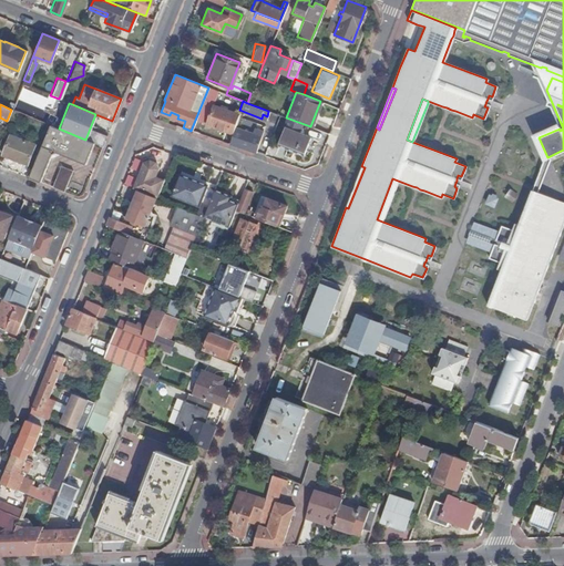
[(206,123),(232,132),(234,126),(237,115),(237,114),(212,105),(206,123)]
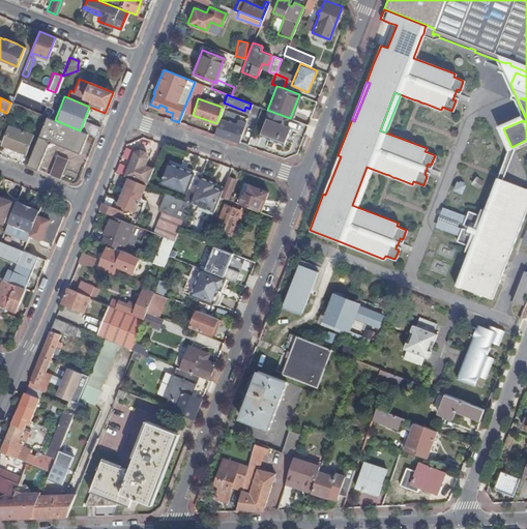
[(503,128),(523,120),(521,115),(496,125),(506,148),(507,150),(508,149),(511,147),(503,128)]
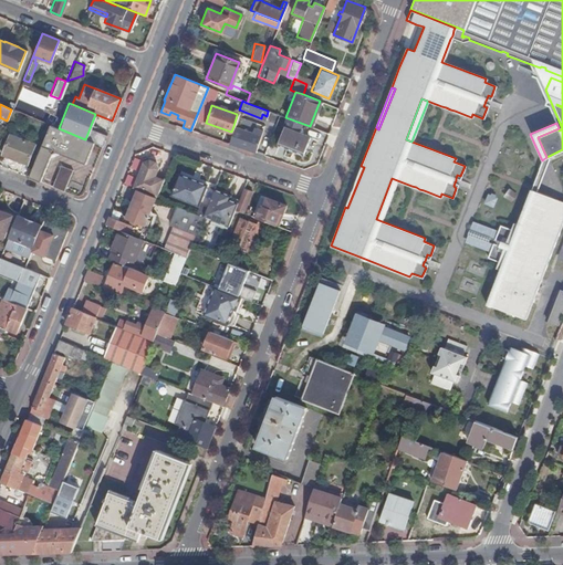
[(49,125),(28,177),(40,181),(52,150),(83,164),(92,143),(85,139),(59,128),(52,126),(49,125)]
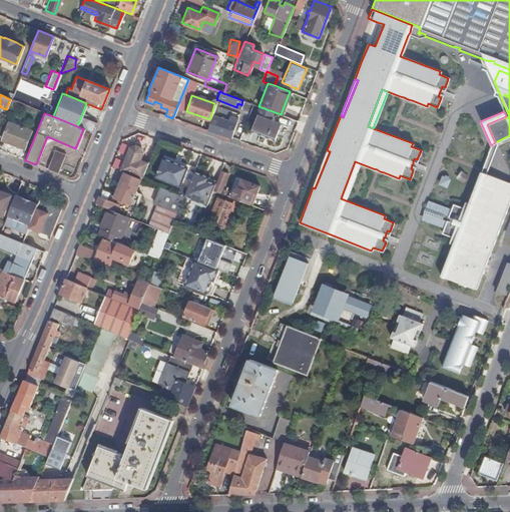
[(209,119),(206,129),(218,133),(230,137),(235,122),(211,114),(209,119)]
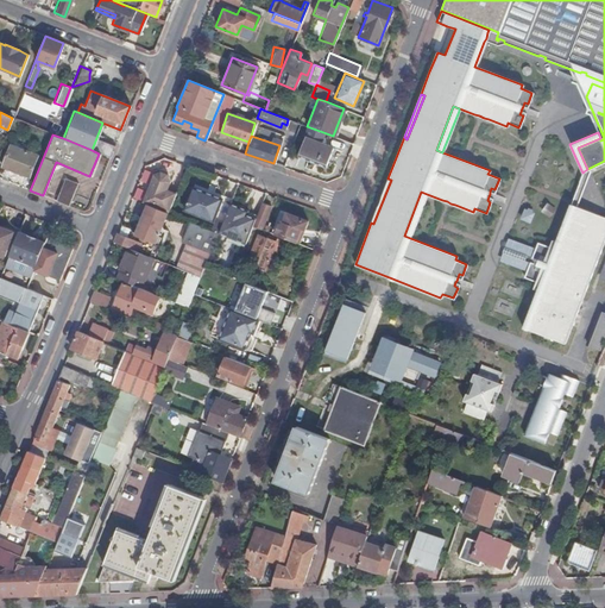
[(325,164),(332,148),(304,136),(297,154),(325,164)]
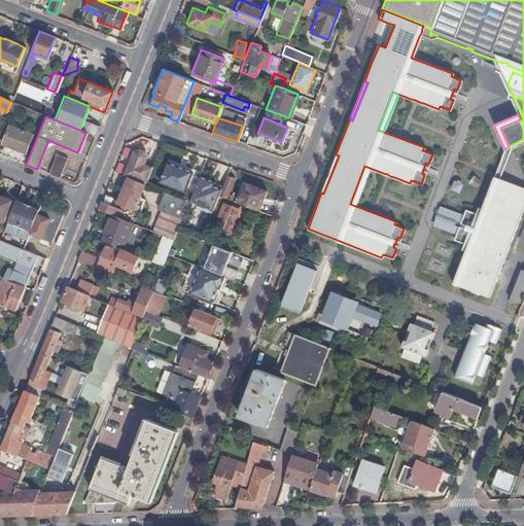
[(32,134),(8,125),(1,143),(25,152),(32,134)]
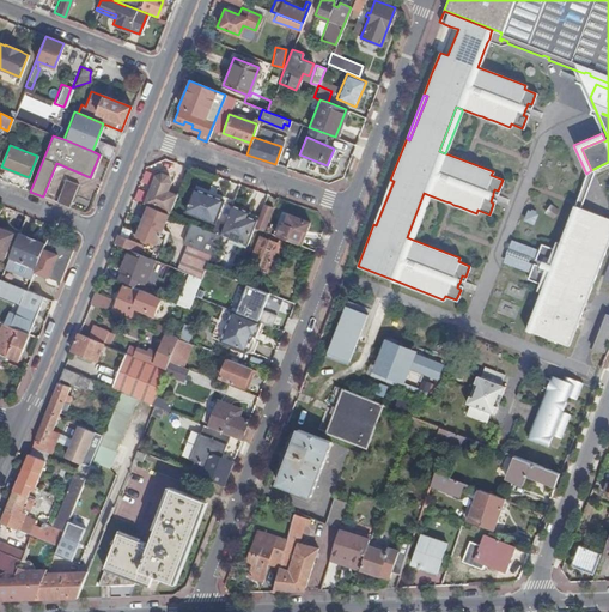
[(147,189),(141,204),(147,206),(168,213),(168,214),(176,194),(166,191),(170,182),(168,175),(159,173),(153,175),(148,186),(153,187),(151,191),(147,189)]
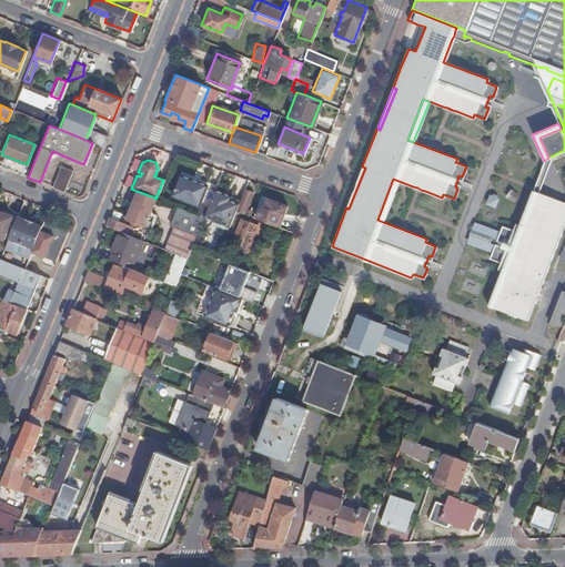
[(61,163),(59,170),(70,174),(72,168),(61,163)]
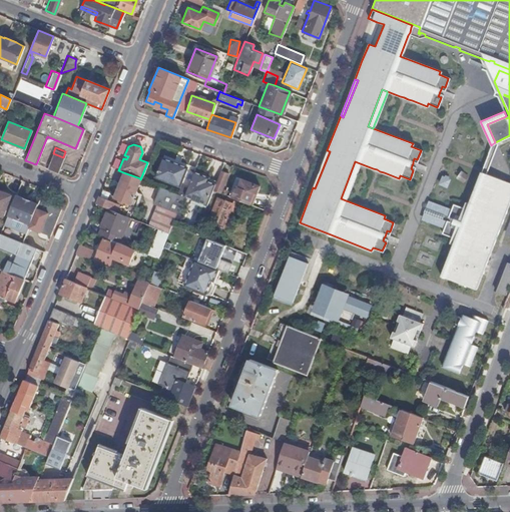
[(330,151),(327,150),(313,187),(315,188),(330,151)]
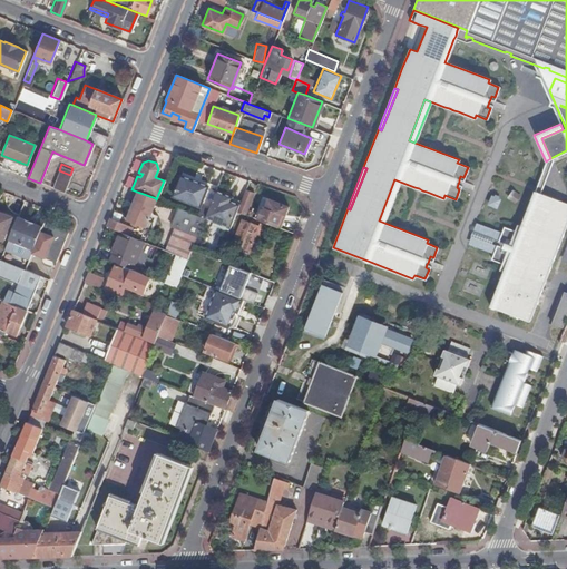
[(59,170),(52,187),(58,189),(64,192),(70,175),(59,170)]
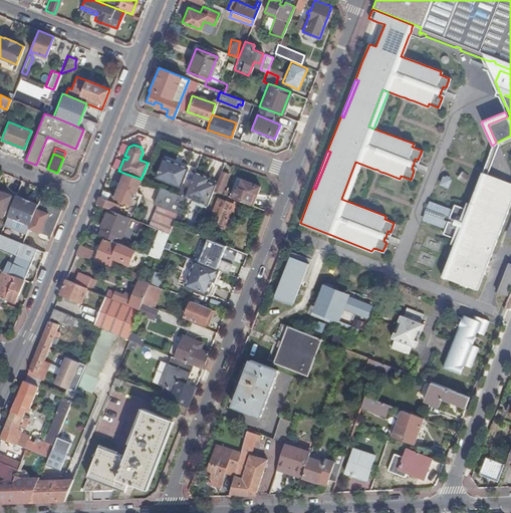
[(155,177),(186,189),(193,171),(186,169),(187,165),(163,156),(155,177)]
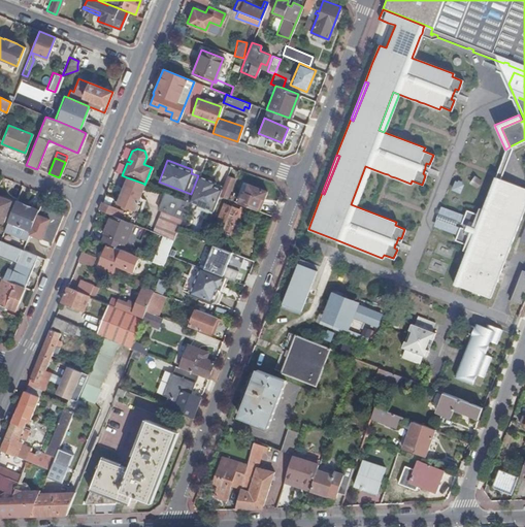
[(351,204),(356,206),(356,204),(369,170),(370,168),(365,166),(351,204)]
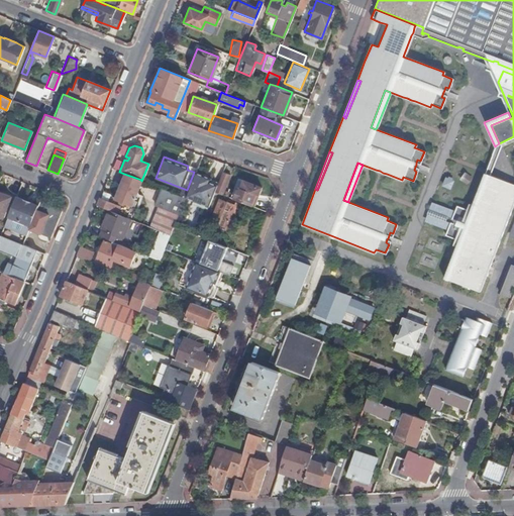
[(187,190),(184,197),(207,207),(213,192),(216,186),(207,183),(202,180),(203,177),(194,172),(187,190)]
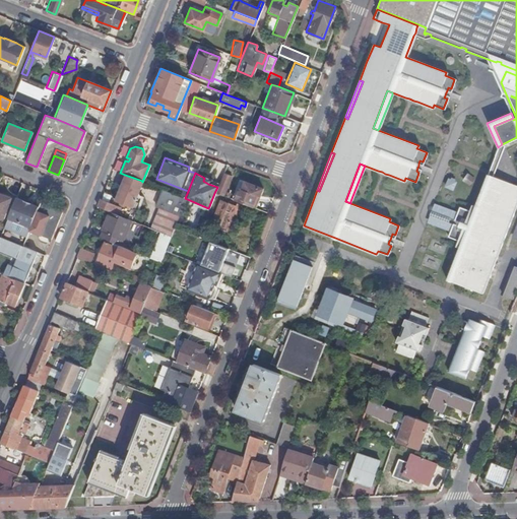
[(456,211),(455,215),(457,216),(456,220),(455,222),(454,224),(453,228),(451,226),(450,228),(447,236),(457,240),(454,246),(458,247),(446,278),(481,293),(487,277),(516,199),(516,185),(508,182),(495,177),(491,175),(487,174),(474,205),(470,204),(468,210),(458,206),(456,211)]
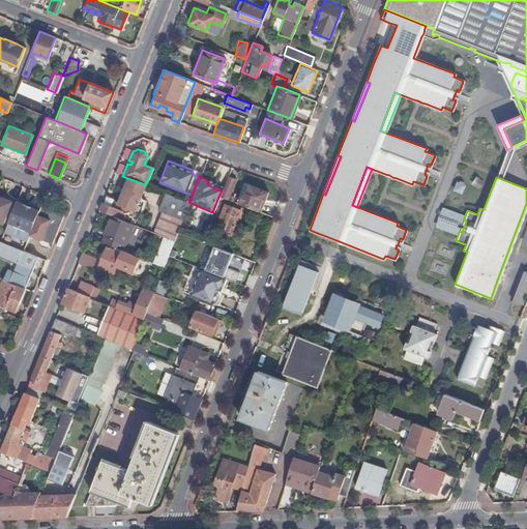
[(134,212),(145,184),(127,178),(116,205),(134,212)]
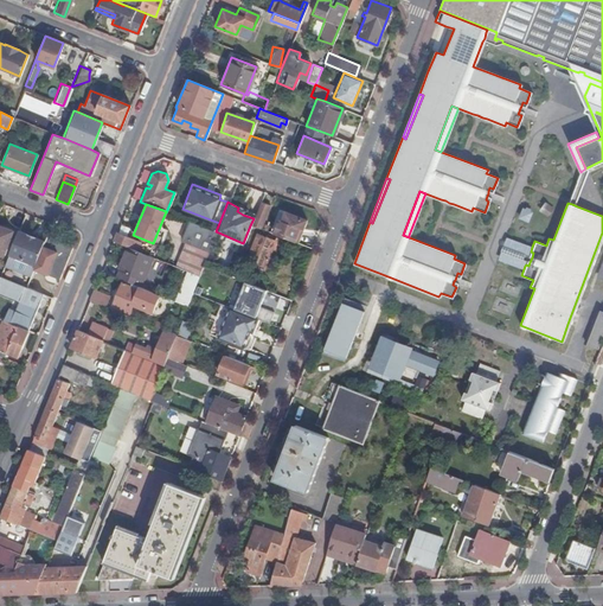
[(254,218),(250,225),(258,229),(268,208),(258,204),(254,218)]
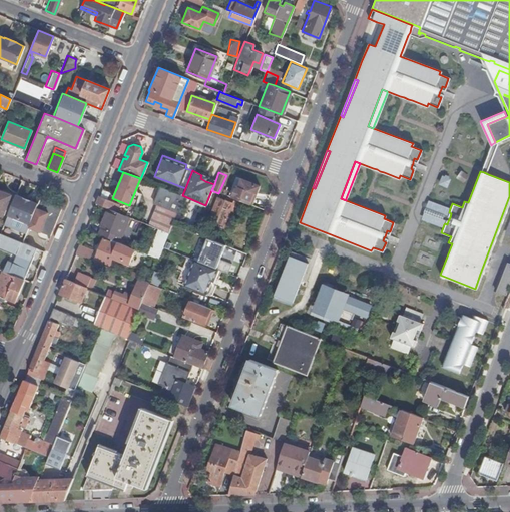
[(441,174),(438,183),(446,185),(449,176),(441,174)]
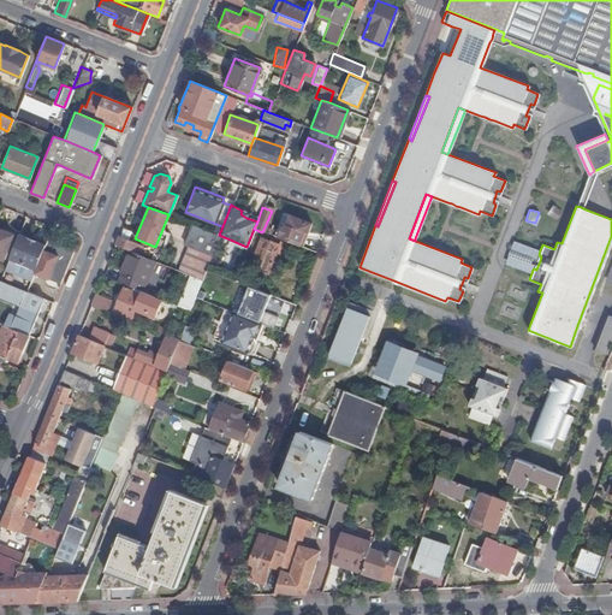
[(281,223),(275,237),(297,246),(303,231),(306,234),(309,224),(289,216),(285,224),(281,223)]
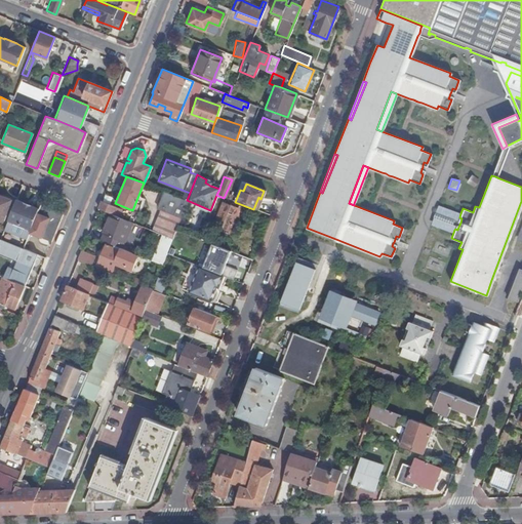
[(161,235),(171,239),(175,230),(187,200),(163,191),(156,208),(159,209),(151,231),(161,235)]
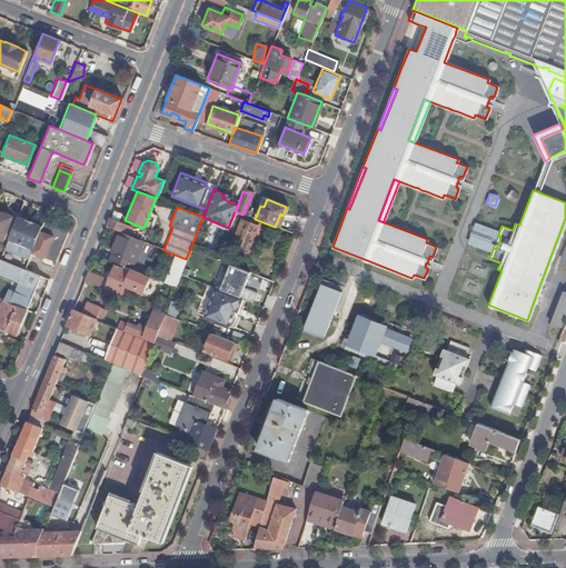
[(10,217),(0,211),(0,238),(2,239),(10,217)]
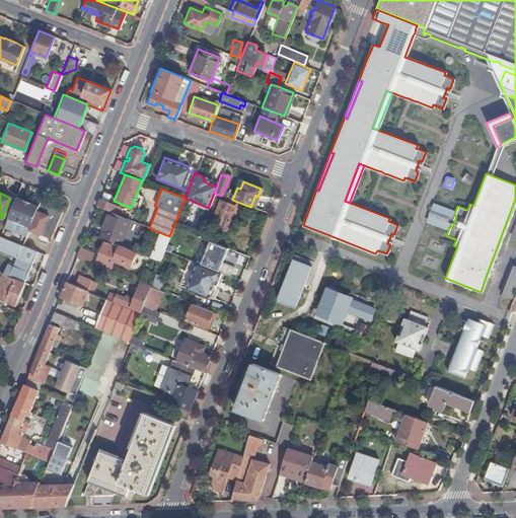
[(38,206),(14,197),(10,209),(32,217),(38,206)]
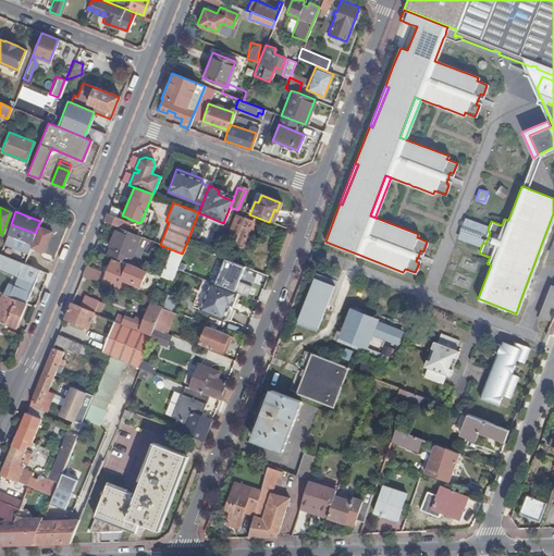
[(106,213),(102,221),(115,226),(124,230),(127,222),(121,220),(121,219),(106,213)]
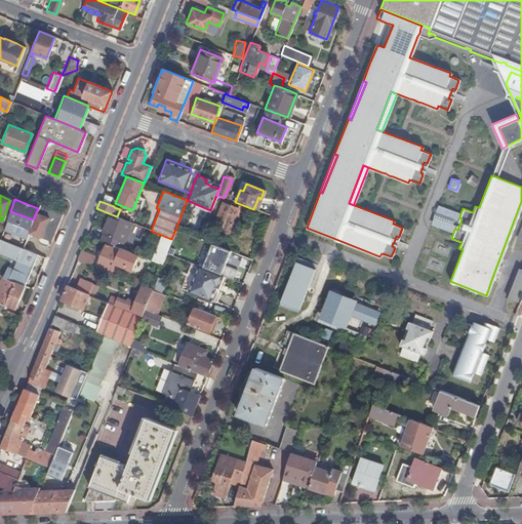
[(54,229),(61,214),(58,209),(40,202),(38,208),(33,219),(54,229)]
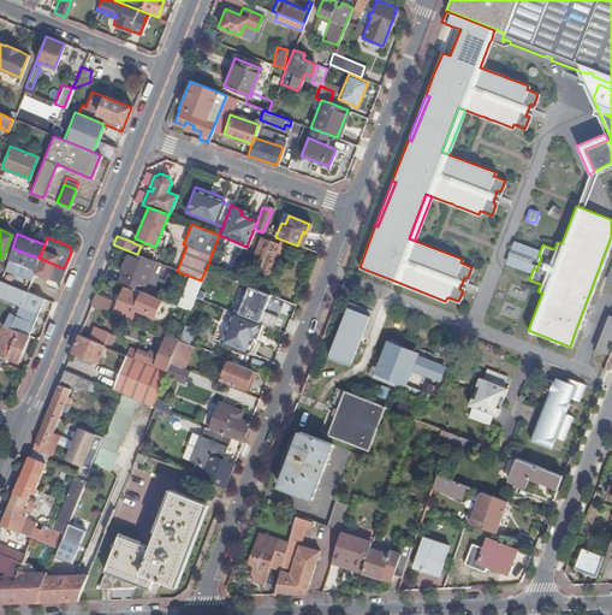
[(278,244),(260,237),(253,256),(255,258),(253,262),(259,265),(257,271),(265,273),(274,254),(281,258),(284,254),(289,256),(292,247),(279,242),(278,244)]
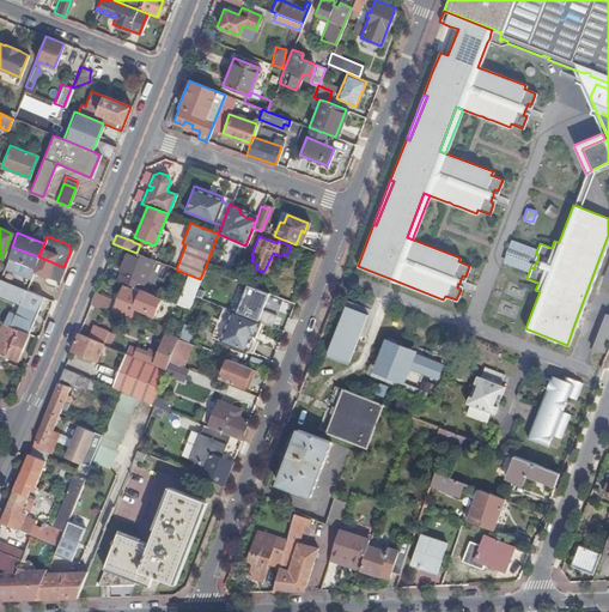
[(38,256),(12,247),(7,256),(34,267),(38,256)]
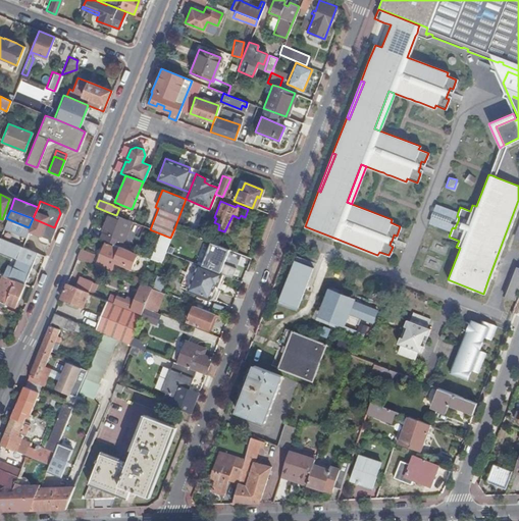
[(101,232),(98,238),(116,246),(118,247),(121,240),(122,241),(130,221),(116,215),(108,212),(100,231),(101,232)]
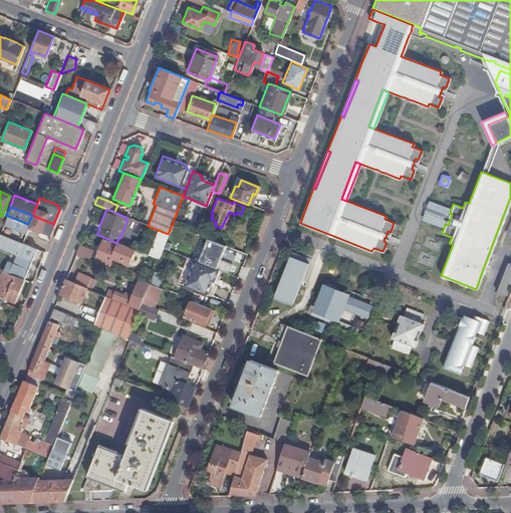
[(49,237),(53,224),(32,215),(28,224),(38,228),(36,232),(49,237)]
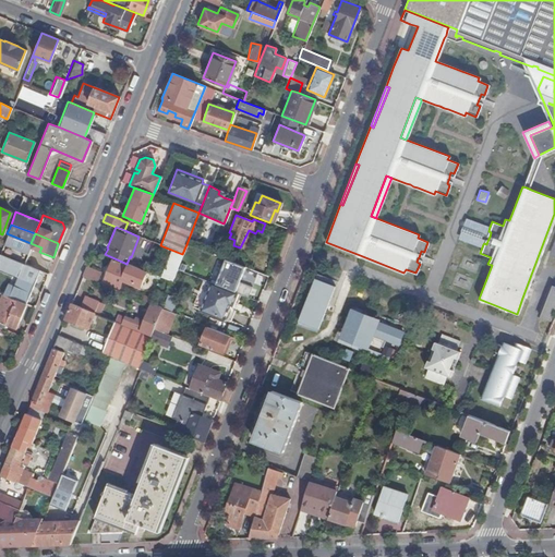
[(160,277),(171,281),(177,268),(182,254),(171,250),(160,277)]
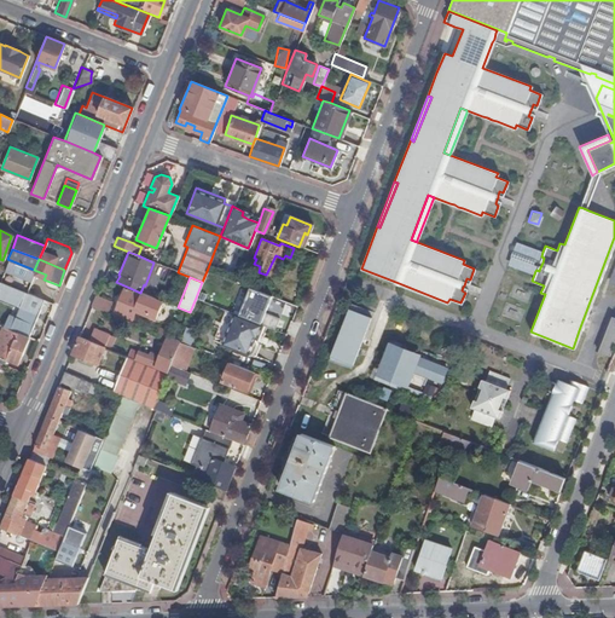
[(0,301),(23,311),(25,304),(38,309),(47,313),(52,302),(0,282),(0,301)]
